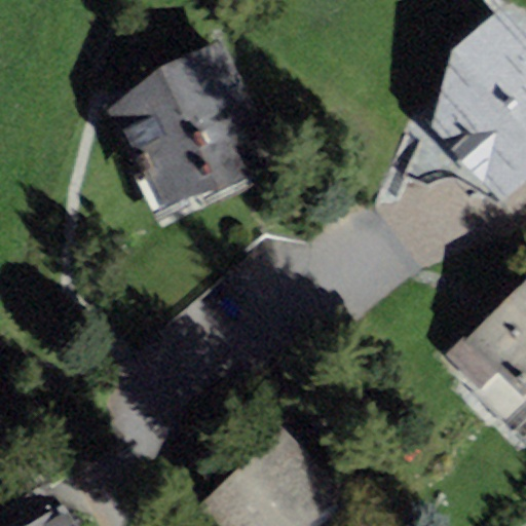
[(453,49),(434,123),(502,201),(525,180),(525,35),(500,7),(453,49)]
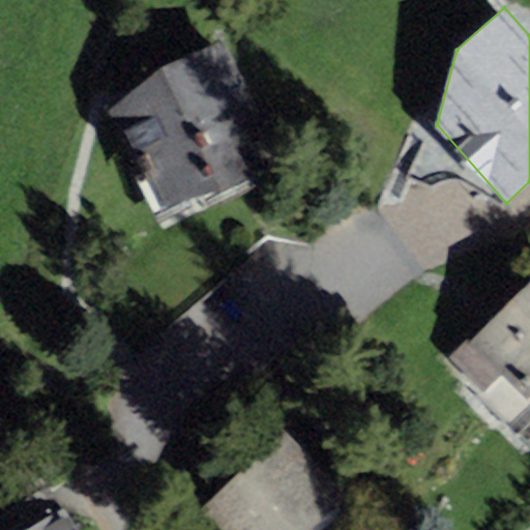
[(160,67),(111,111),(158,205),(217,189),(283,154),(223,37),(160,67)]
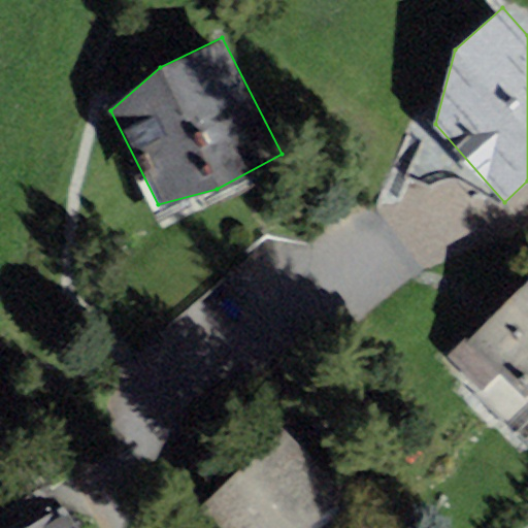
[(475,328),(448,357),(482,391),(500,372),(525,397),(527,394),(527,282),(479,331),(475,328)]
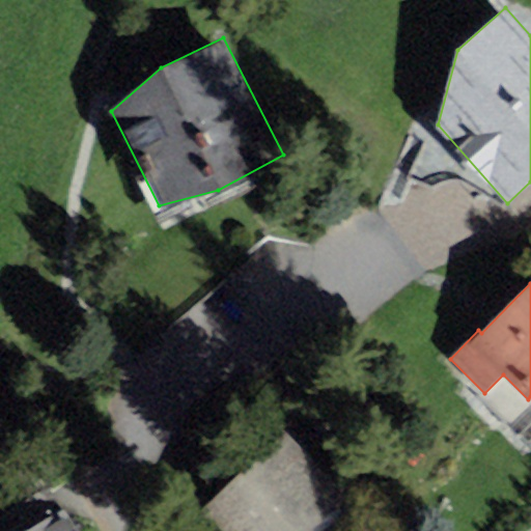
[(286,431),(198,512),(214,530),(311,530),(347,497),(286,431)]
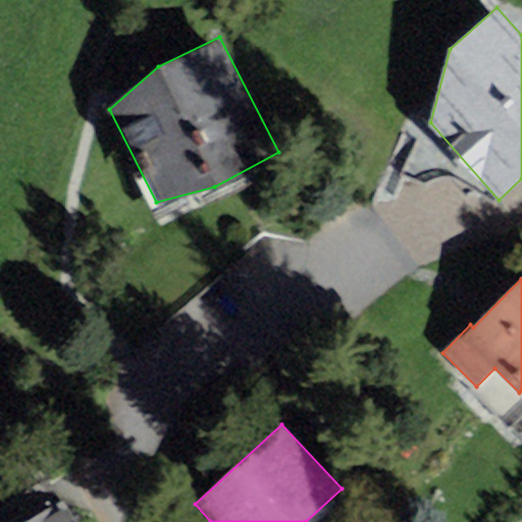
[(74,521),(48,478),(0,507),(0,521),(74,521)]
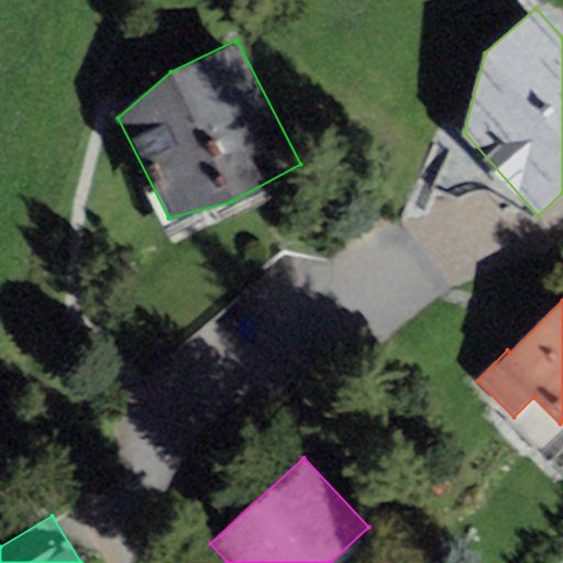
All buildings are outlined.
